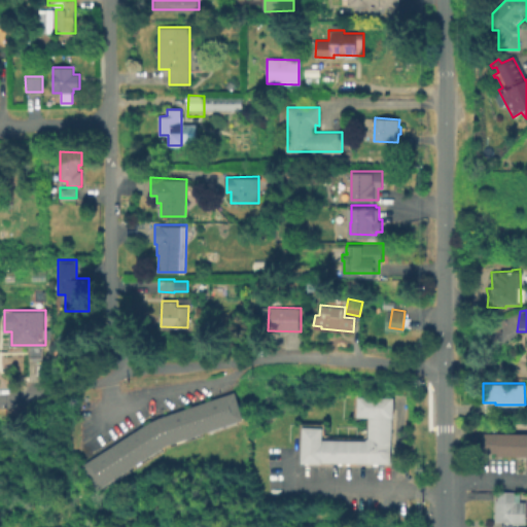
[(166,446),(99,489),(82,464),(150,421),(159,417),(236,391),(245,419),(166,446)]
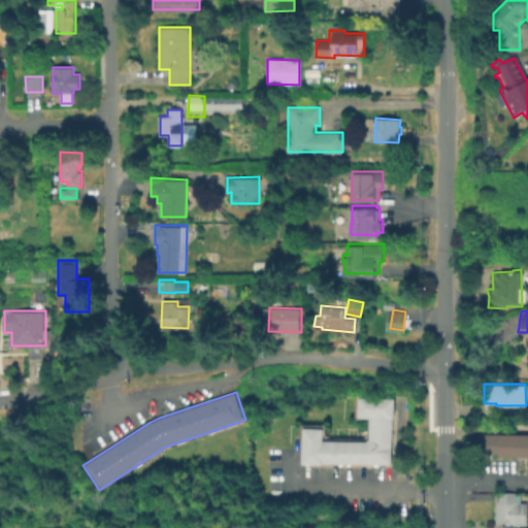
[(355,396),(391,397),(390,418),(389,418),(388,464),(321,463),(320,464),(299,463),(300,427),(321,428),(321,440),(363,440),(366,438),(366,418),(354,418),(355,396)]
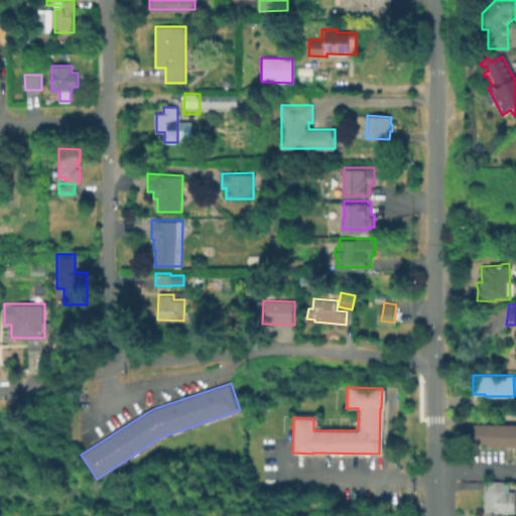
[(515,423),(515,446),(487,446),(487,442),(471,442),(471,423),(515,423)]
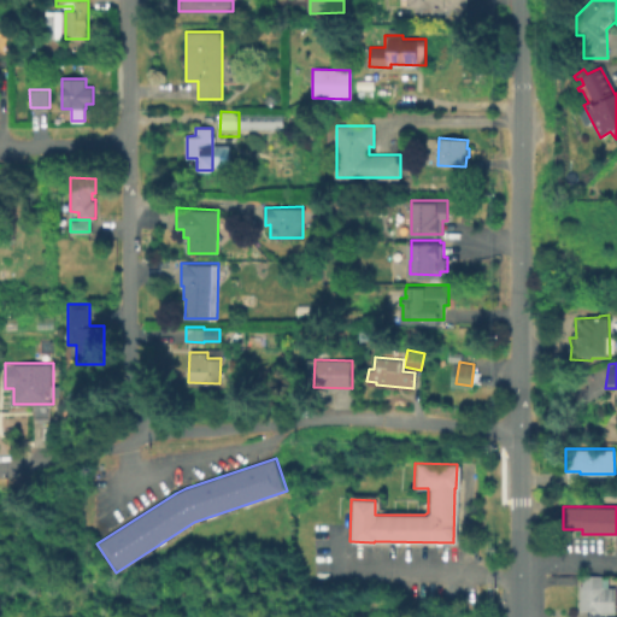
[(603,577),(603,588),(615,588),(616,616),(579,612),(579,576),(589,575),(603,577)]
